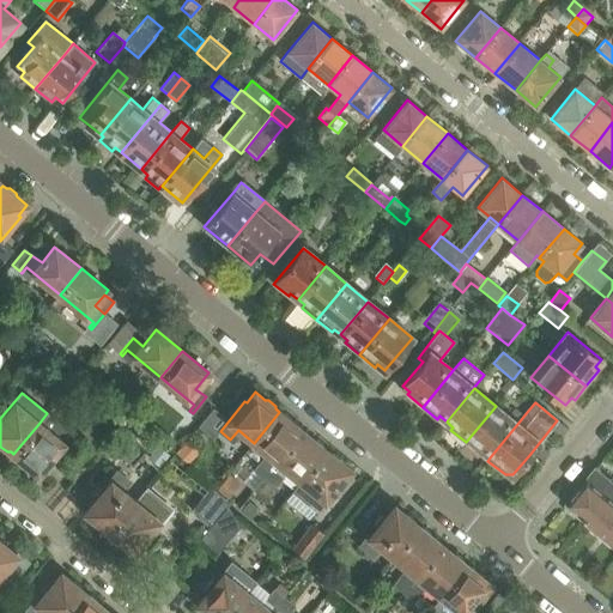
[(496,406),(466,442),(480,454),(483,451),(490,457),(517,424),(496,406)]
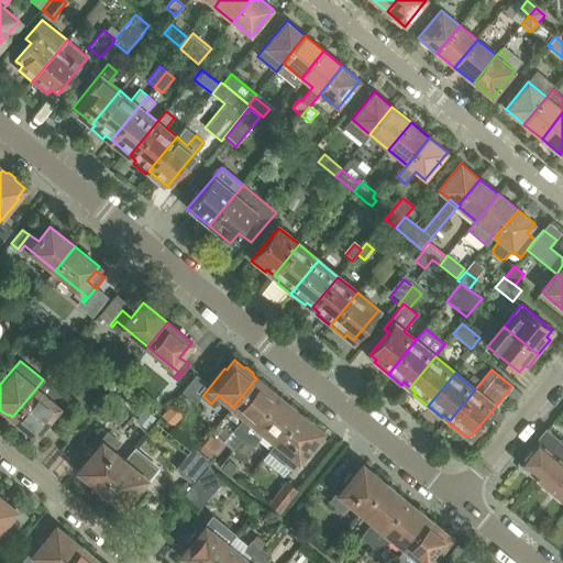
[(258,379),(256,378),(233,407),(254,424),(278,396),(267,387),(267,385),(262,379),(258,379)]
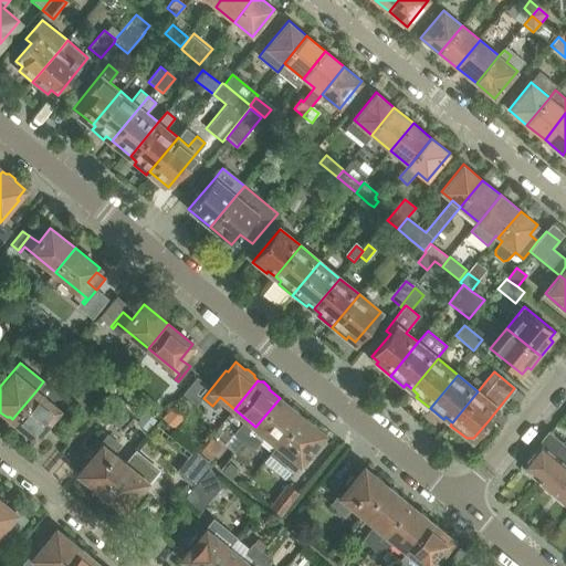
[(37,390),(12,419),(16,422),(17,425),(22,430),(25,430),(35,438),(43,428),(44,429),(67,401),(44,383),(37,391),(37,390)]
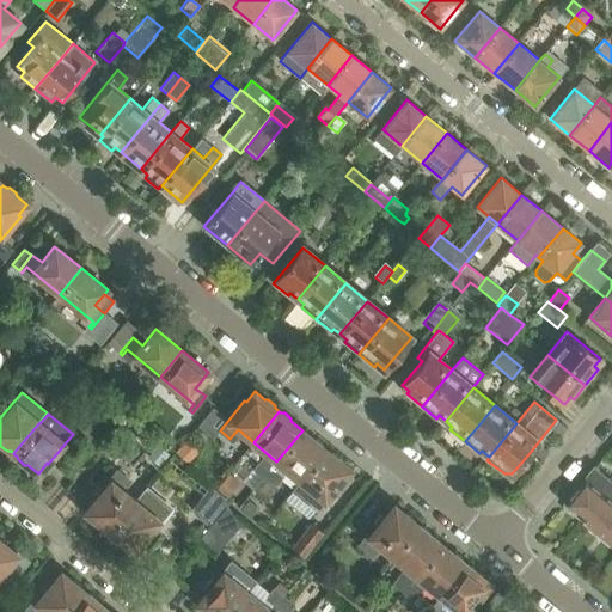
[(300,481),(326,450),(323,448),(323,445),(317,439),(313,440),(303,430),(276,461),(300,481)]
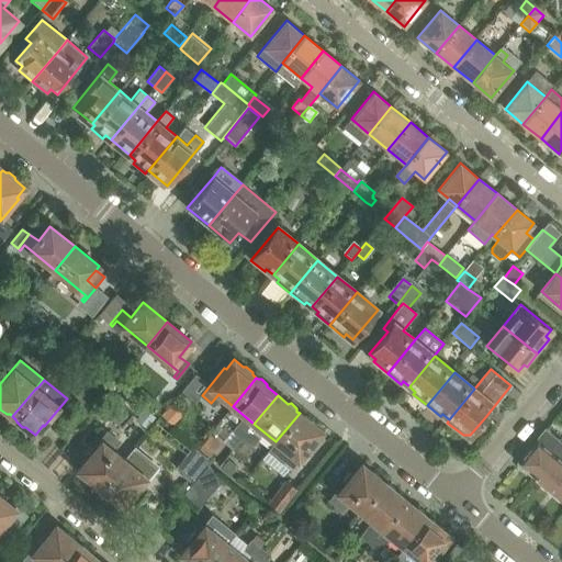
[(137,417),(147,425),(154,416),(144,408),(137,417)]
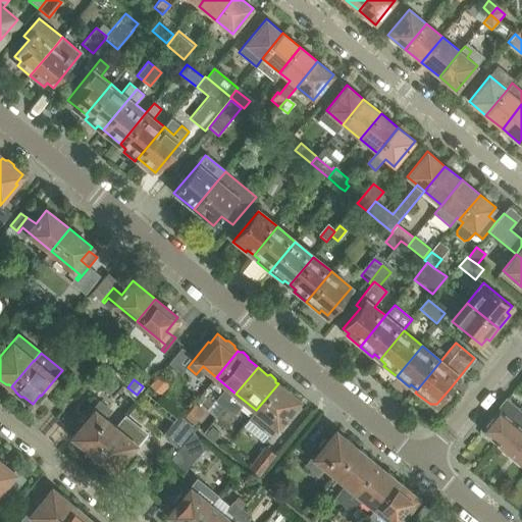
[(293,410),(291,409),(298,401),(290,394),(290,390),(283,385),(280,385),(278,383),(256,410),(250,418),(271,436),(293,410)]
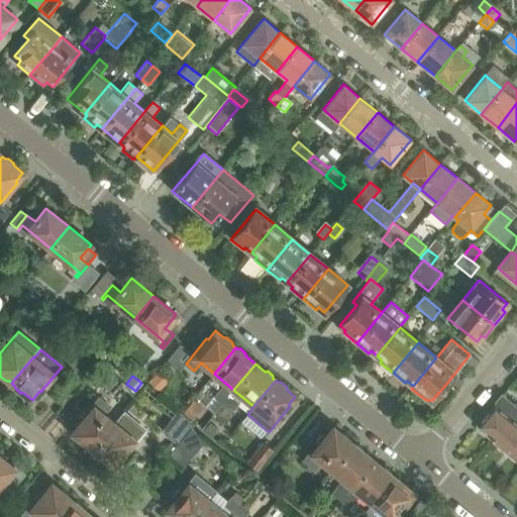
[(214,396),(223,403),(230,395),(221,388),(214,396)]
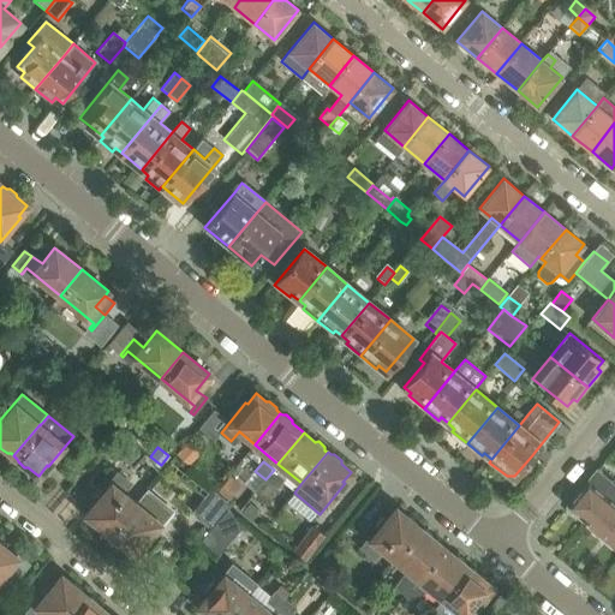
[(274,470),(266,479),(275,488),(284,477),(274,470)]
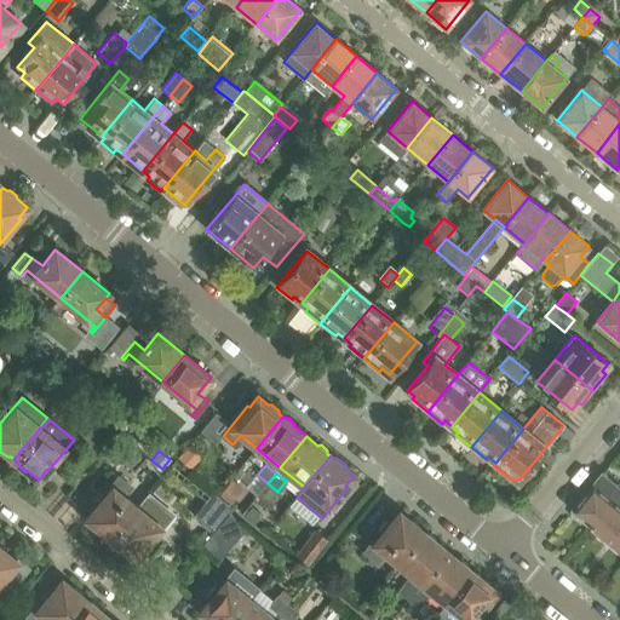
[(574,510),(593,526),(619,494),(619,486),(604,474),(574,510)]
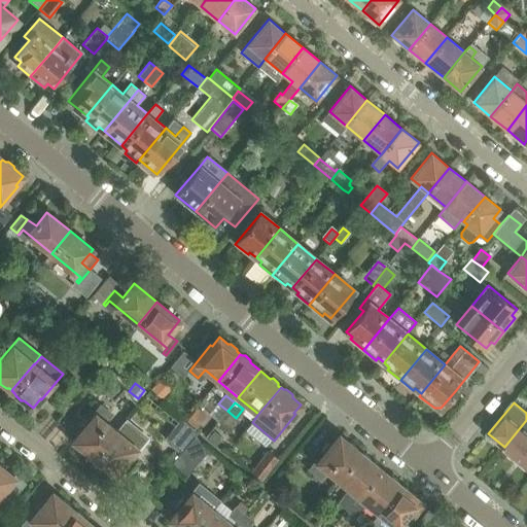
[(218,403),(209,415),(218,422),(227,411),(218,403)]
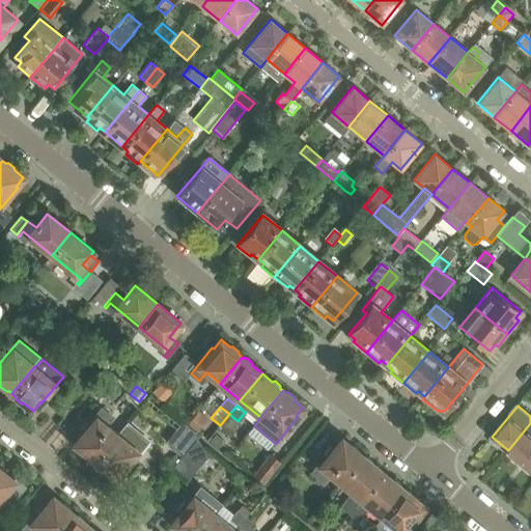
[(92,459),(94,462),(117,435),(104,423),(111,415),(102,408),(80,435),(82,436),(74,444),(83,451),(83,454),(89,459),(92,459)]
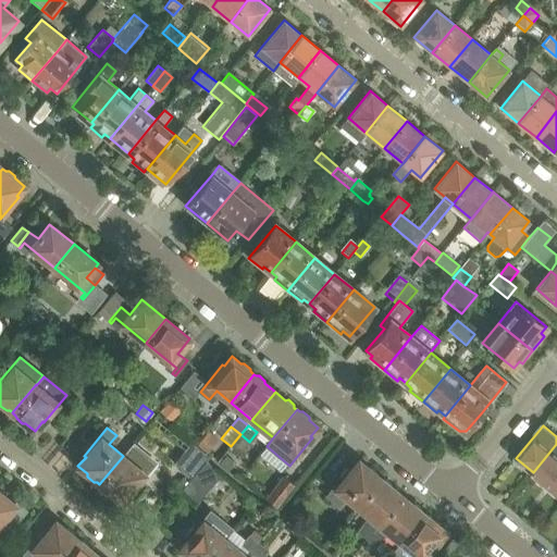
[(556,444),(533,472),(551,486),(556,479),(556,444)]
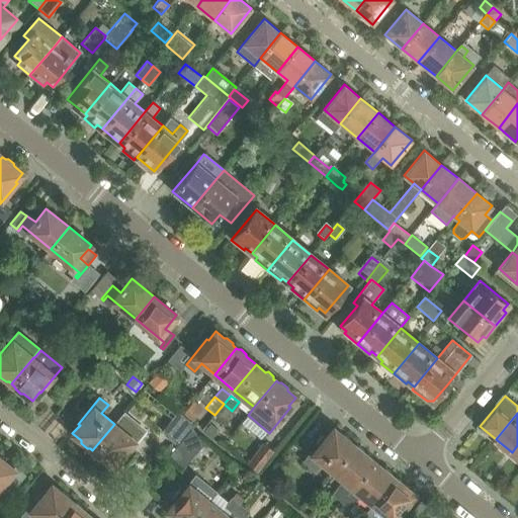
[(185,416),(169,435),(179,443),(181,440),(191,429),(192,427),(195,424),(185,416)]
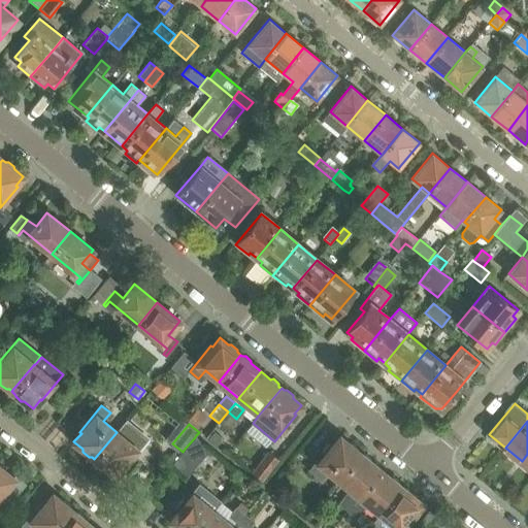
[(117,432),(94,459),(98,461),(98,464),(103,468),(106,468),(116,475),(123,467),(124,468),(145,441),(136,434),(130,443),(117,432)]
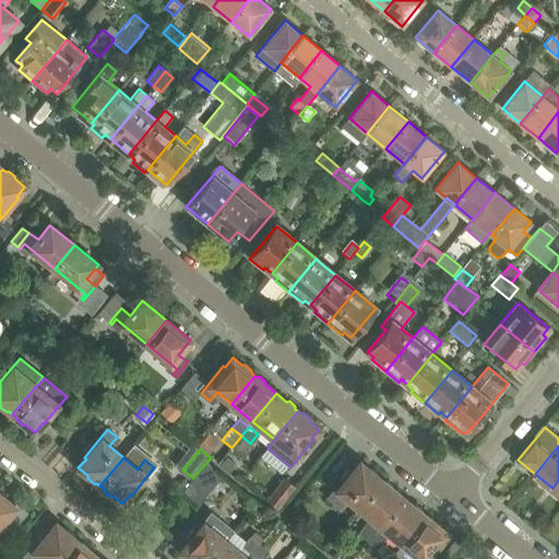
[(345,497),(358,508),(381,479),(379,477),(378,474),(372,470),(369,470),(360,462),(353,472),(351,471),(328,498),(337,506),(345,497)]
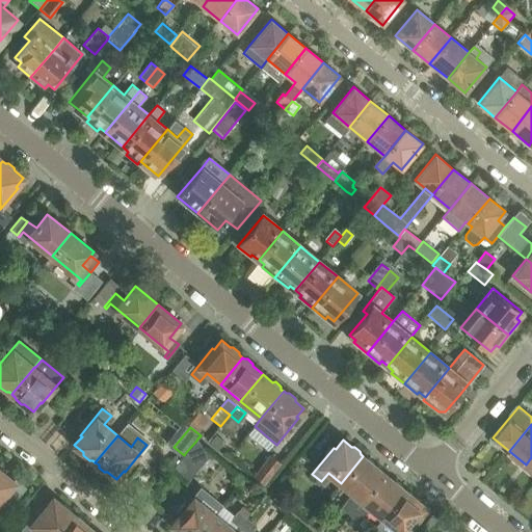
[(196,441),(186,452),(201,464),(211,453),(196,441)]
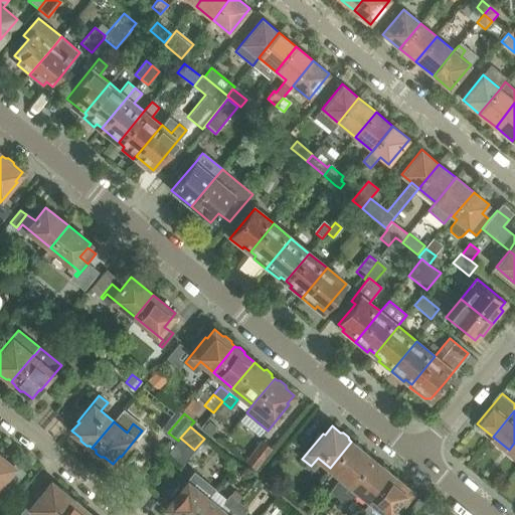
[(261,441),(245,461),(255,469),(272,449),(261,441)]
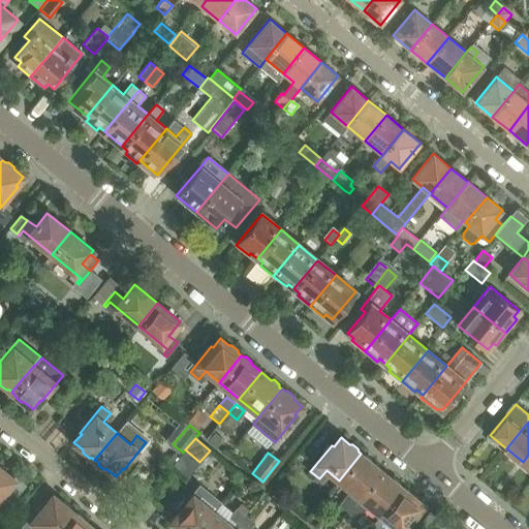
[(364,456),(361,454),(339,480),(361,498),(382,471),(372,463),(372,460),(366,456),(364,456)]
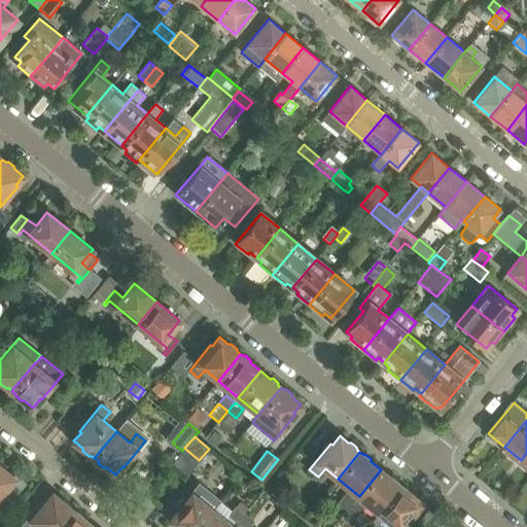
[(14,478),(0,465),(0,495),(5,490),(13,497),(25,483),(15,476),(14,478)]
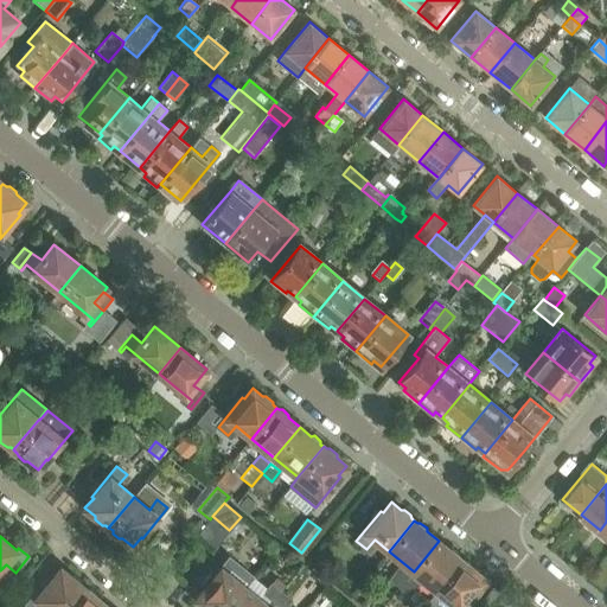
[(449,549),(439,541),(414,572),(436,590),(461,560),(459,557),(459,555),(453,549),(449,549)]
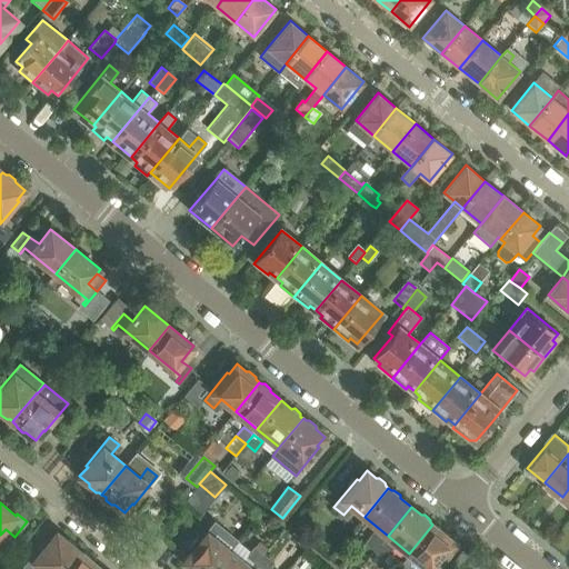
[(213,568),(229,550),(216,539),(222,530),(213,522),(190,551),(191,552),(183,561),(192,568),(213,568)]
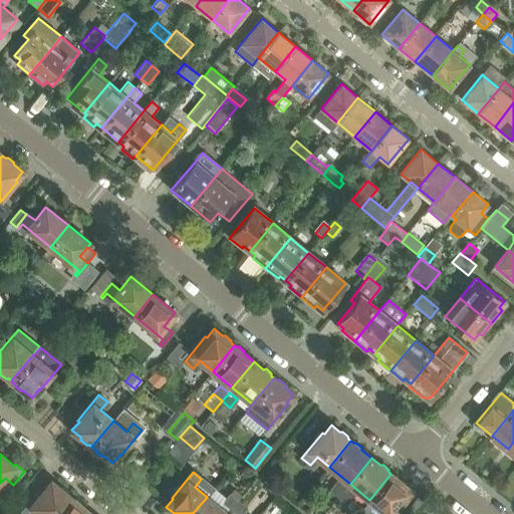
[(394,476),(391,474),(369,500),(382,510),(378,513),(394,513),(405,500),(404,499),(411,490),(403,483),(402,481),(397,476),(394,476)]
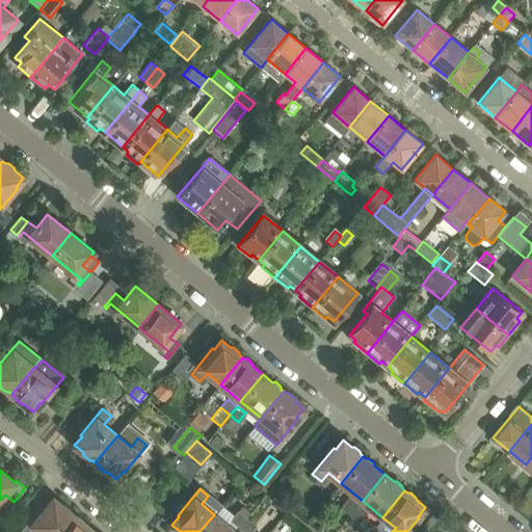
[(37,531),(38,531),(40,531),(59,531),(74,514),(71,512),(71,509),(64,505),(62,505),(53,498),(46,506),(45,505),(22,531),(37,531)]
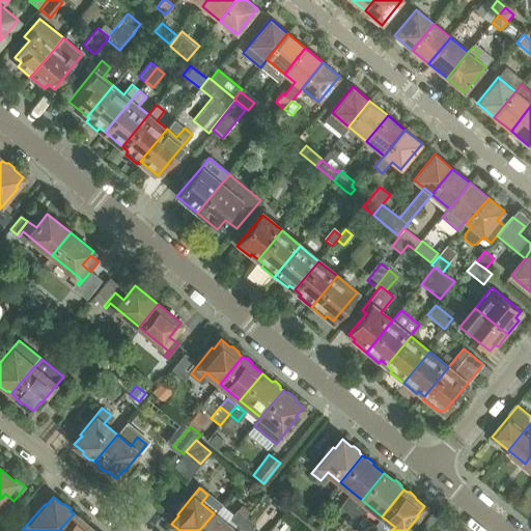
[(348,497),(341,506),(351,513),(358,505),(348,497)]
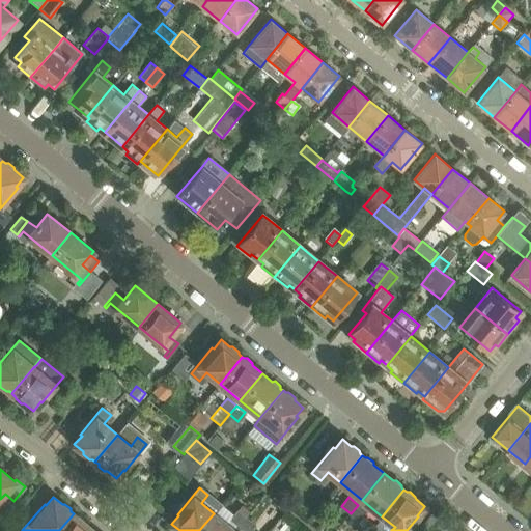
[(366,511),(358,505),(351,513),(359,521),(366,511)]
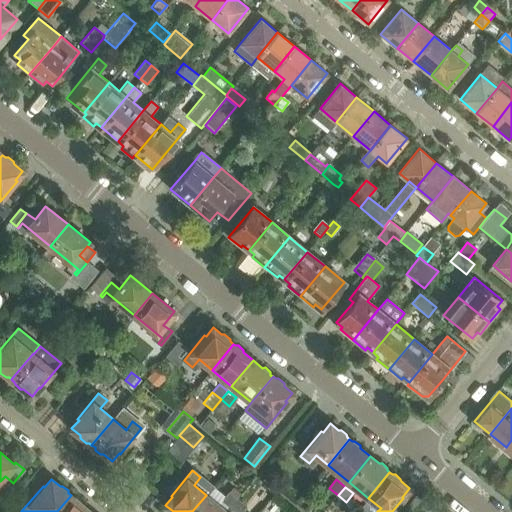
[(222,501),(231,508),(238,499),(230,492),(222,501)]
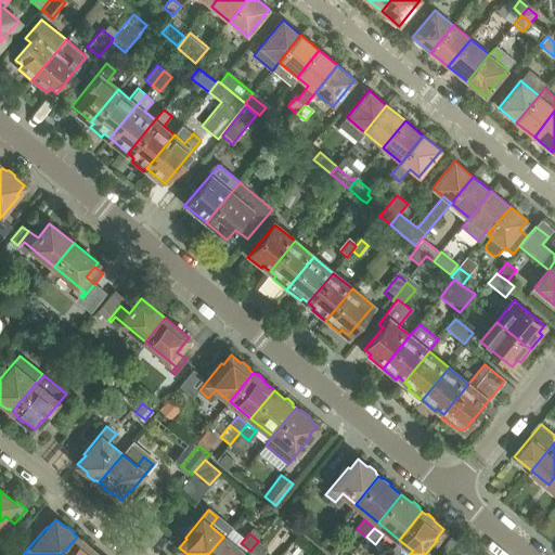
[(79,539),(77,537),(62,554),(99,554),(89,546),(88,543),(82,539),(79,539)]
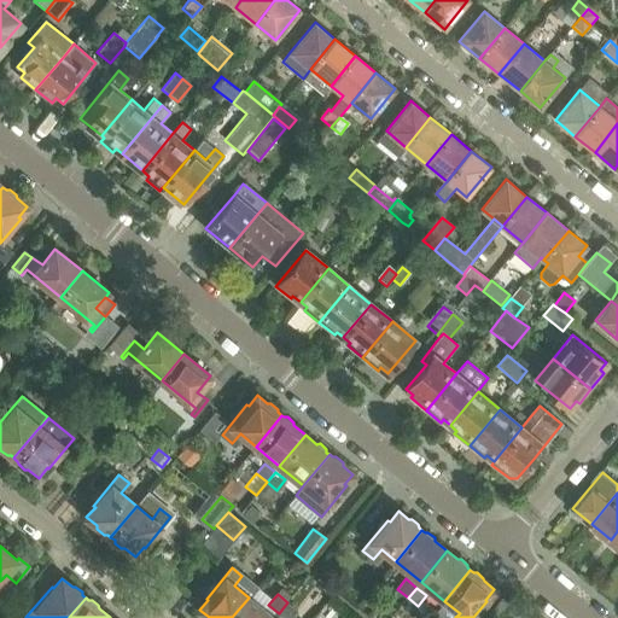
[(273,617),(249,598),(232,617),(273,617)]
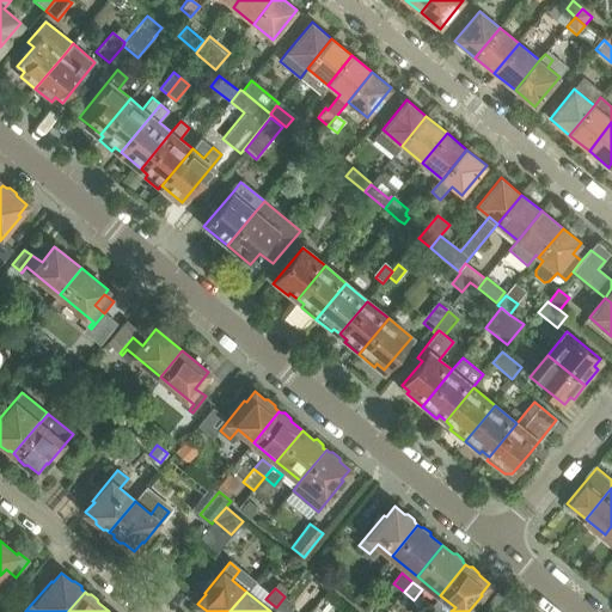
[(288,611),(295,605),(285,597),(276,607),(281,611),(288,611)]
